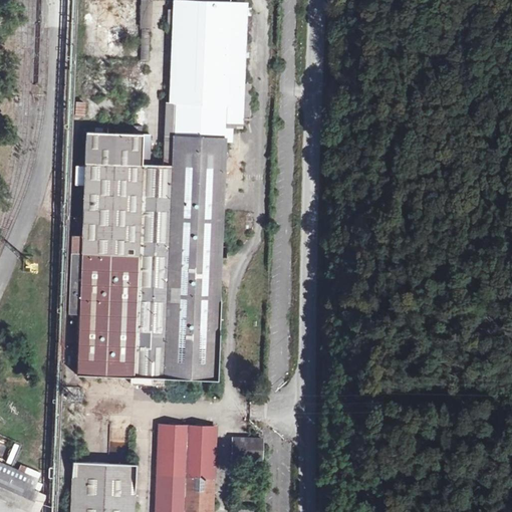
[(143,30),(155,30),(156,1),(143,1),(143,30)]
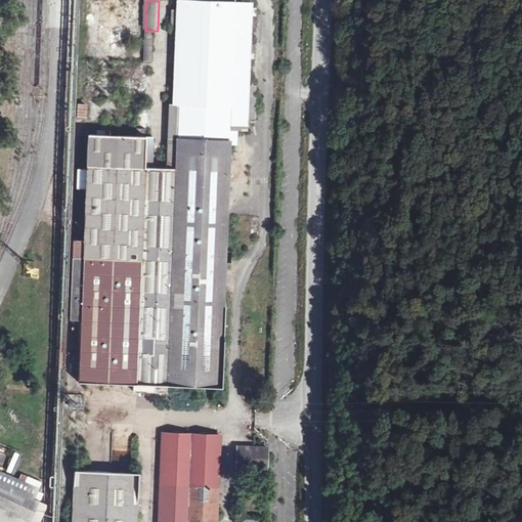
[(83,258),(72,258),(69,320),(71,320),(70,328),(76,329),(76,320),(81,320),(78,380),(134,383),(134,390),(166,392),(167,385),(219,387),(224,252),(225,242),(228,142),(235,142),(235,131),(228,131),(229,105),(248,105),(252,5),(181,2),(177,105),(169,104),(167,169),(106,167),(88,166),(83,258)]
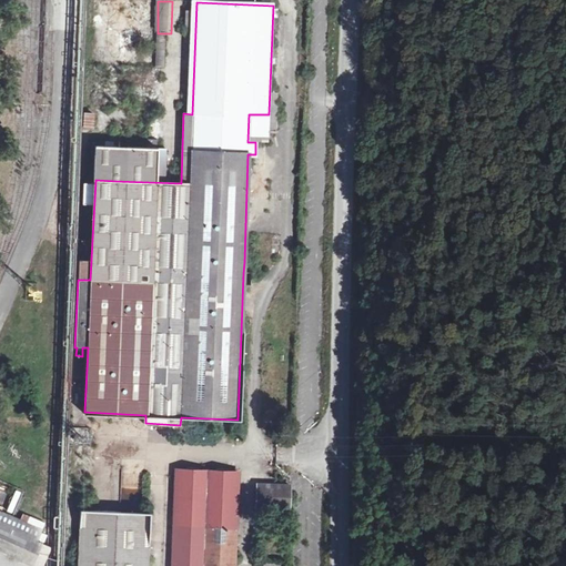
[(129,129),(128,145),(144,147),(145,129),(129,129)]
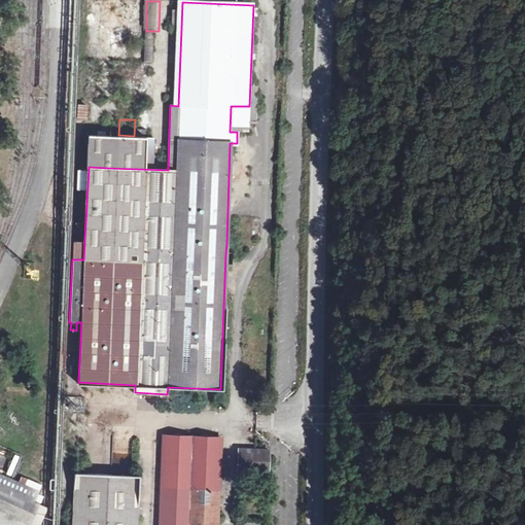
[(89,167),(107,168),(107,159),(89,158),(89,167)]
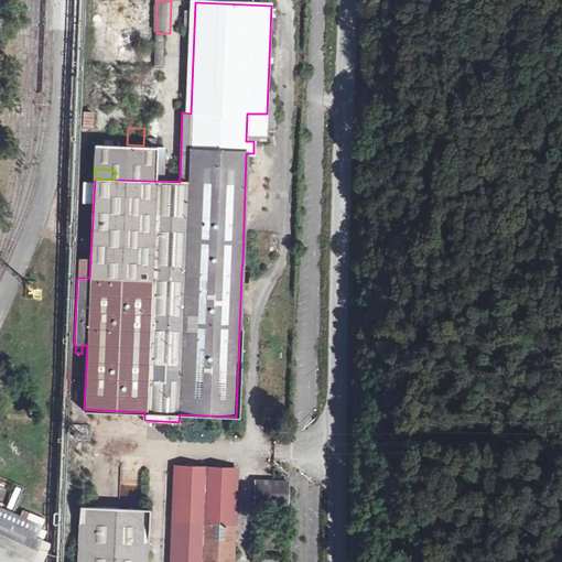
[(242,260),(241,271),(252,271),(252,260),(242,260)]
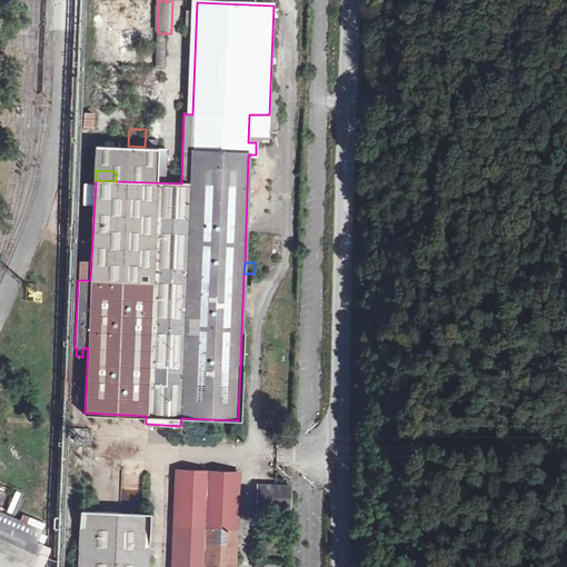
[(235,566),(239,474),(177,470),(172,566),(235,566)]
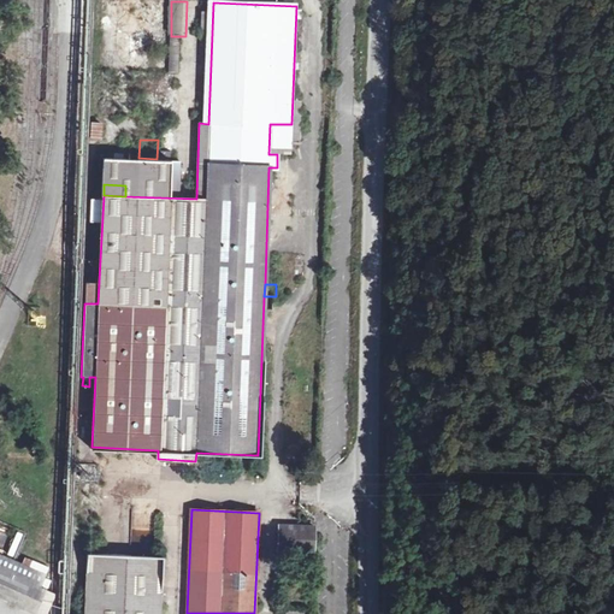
[(313,526),(279,525),(278,549),(313,551),(313,526)]
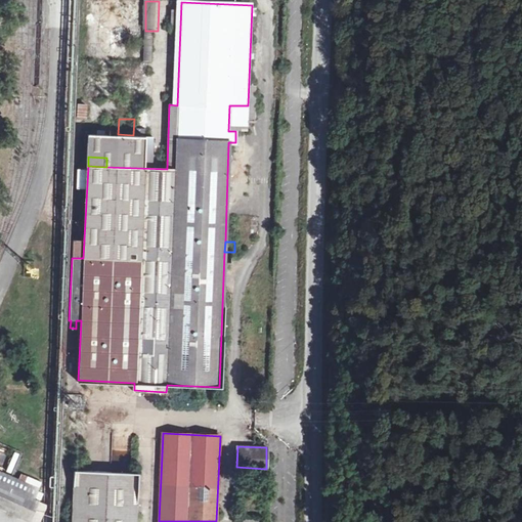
[(137,521),(139,473),(74,471),(72,521),(137,521)]
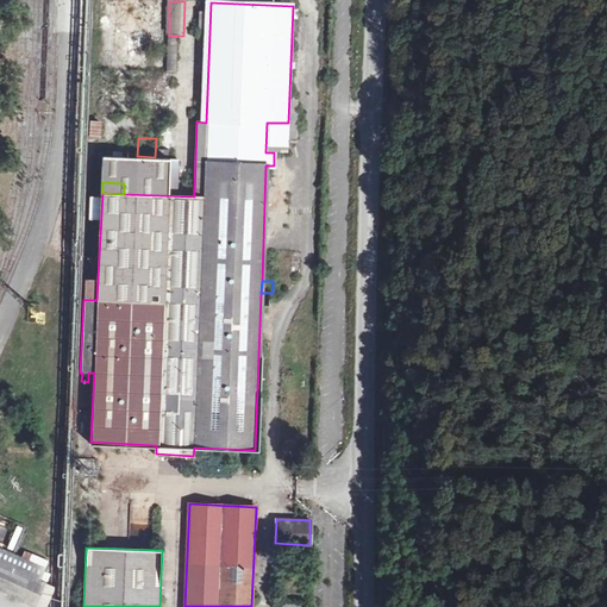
[(0,564),(0,592),(32,606),(52,606),(55,602),(42,596),(47,586),(0,564)]
